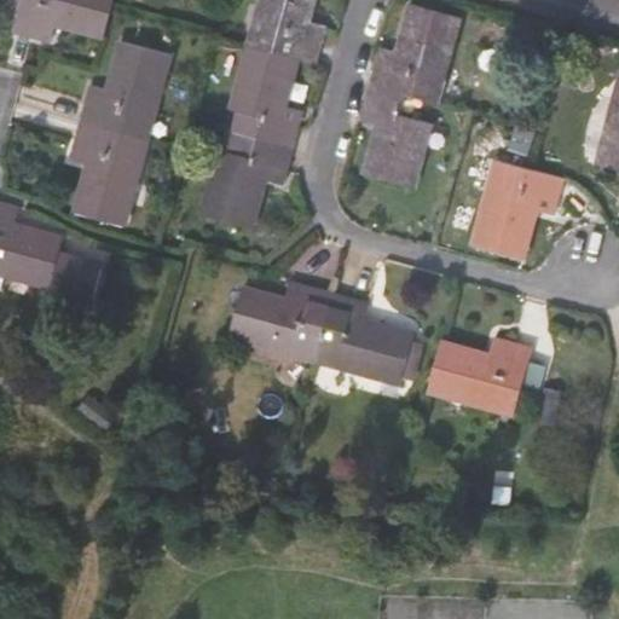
[(57,23),(105,36),(114,0),(11,0),(9,12),(19,15),(16,30),(52,40),(57,23)]
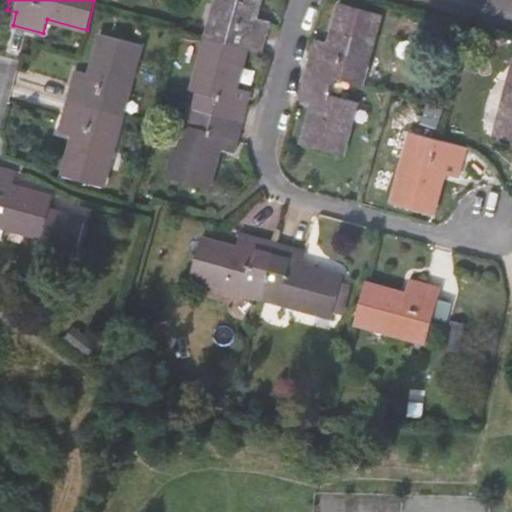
[(190,107),(185,124),(170,177),(210,188),(220,149),(234,152),(251,91),(237,87),(247,49),(262,52),(270,21),(256,17),(260,0),(217,0),(193,89),(218,96),(214,114),(190,107)]
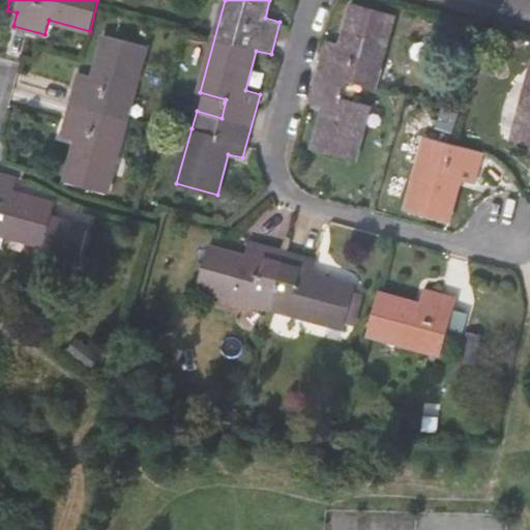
[(354,3),(344,43),(328,40),(310,102),(326,107),(315,148),(355,159),(370,105),(344,96),(349,80),(376,87),(395,15),(354,3)]
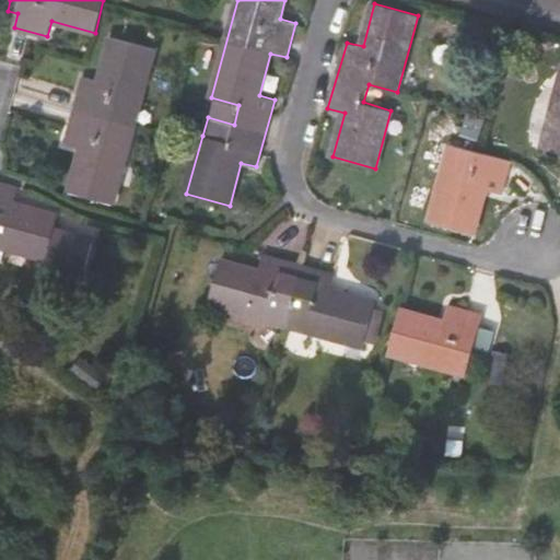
[(66,143),(81,148),(70,191),(115,203),(156,49),(113,37),(101,81),(84,77),(66,143)]
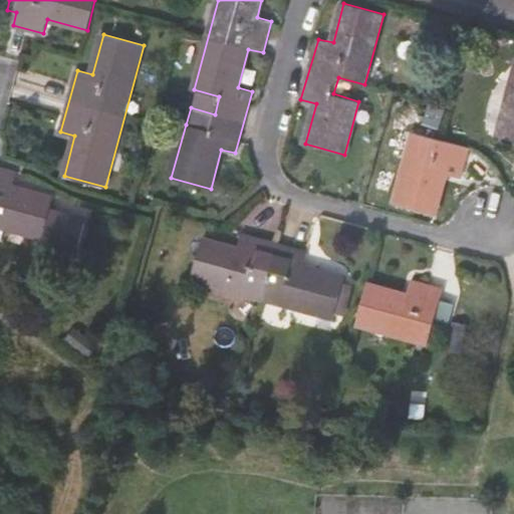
[(513,140),(513,81),(499,136),(513,140)]
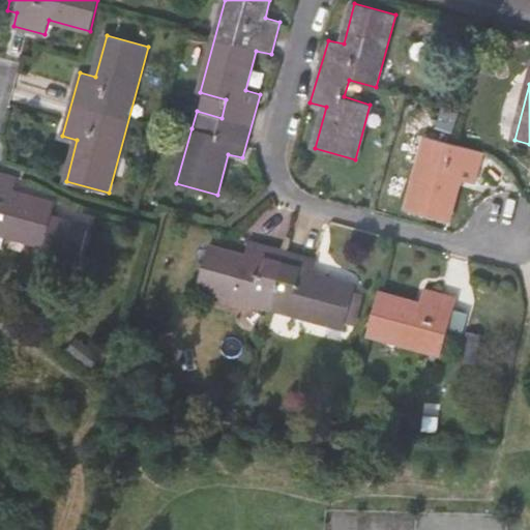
[(484,152),(453,144),(429,138),(408,209),(449,221),(461,179),(475,183),(484,152)]
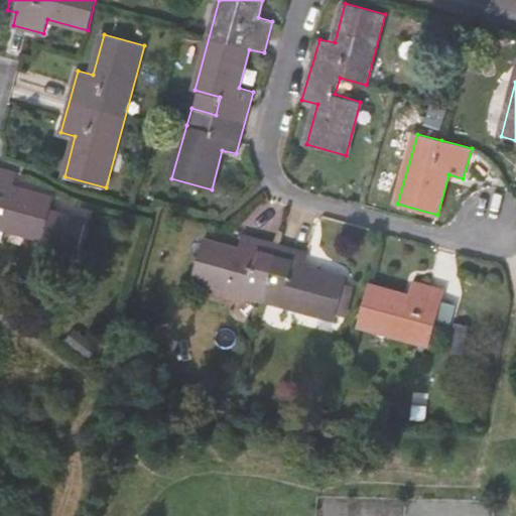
[(0,225),(3,227),(42,238),(48,213),(50,208),(53,198),(13,186),(14,182),(17,172),(0,167),(0,225)]
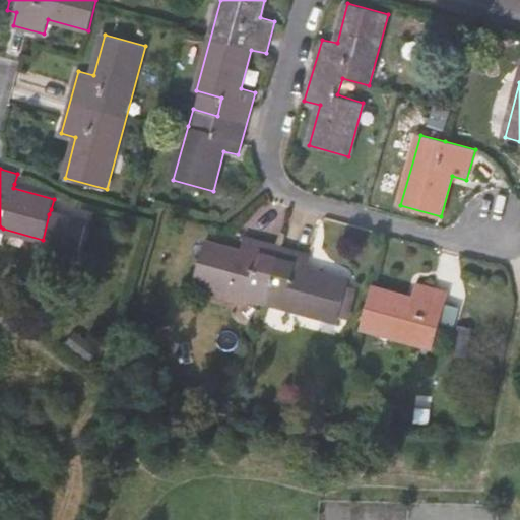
[(55,195),(14,184),(13,188),(54,199),(55,195)]
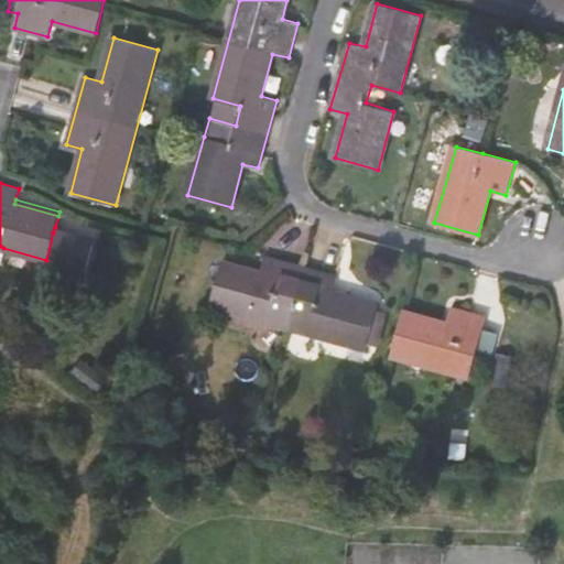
[(94,238),(55,227),(53,232),(93,243),(94,238)]
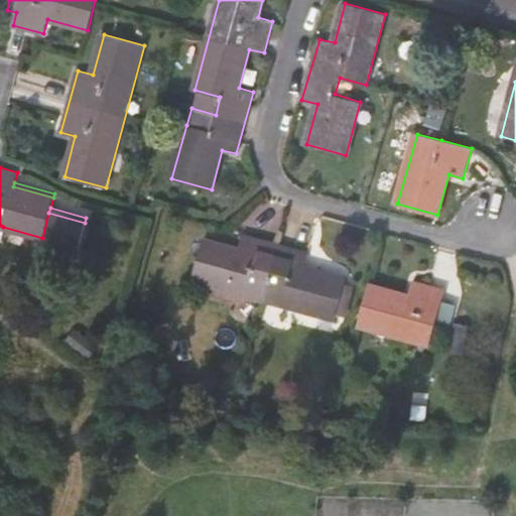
[(48,213),(42,238),(40,243),(39,247),(76,257),(85,223),(48,213)]
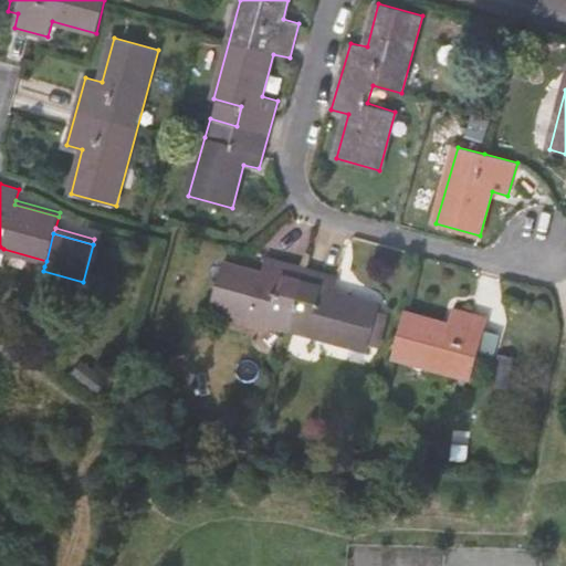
[(46,261),(3,249),(1,254),(44,266),(46,261)]
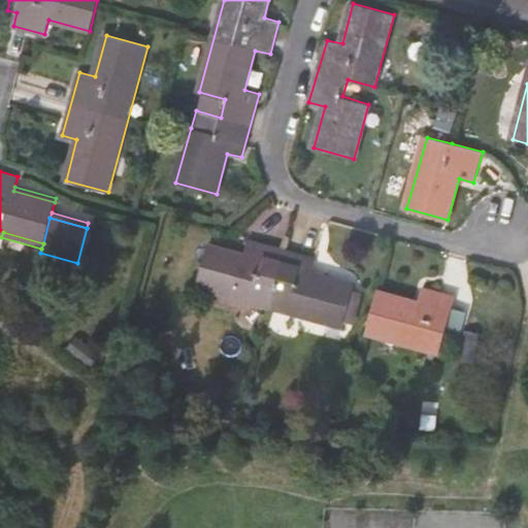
[(250,256),(209,244),(198,285),(343,324),(354,285),(312,272),(317,259),(255,241),(250,256)]
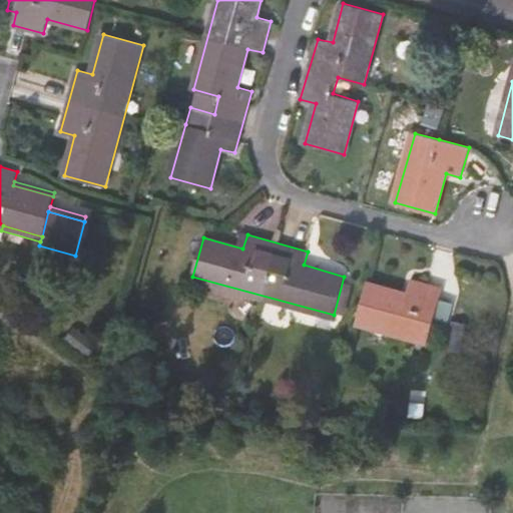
[(368,283),(357,322),(427,342),(442,289),(412,280),(408,294),(368,283)]
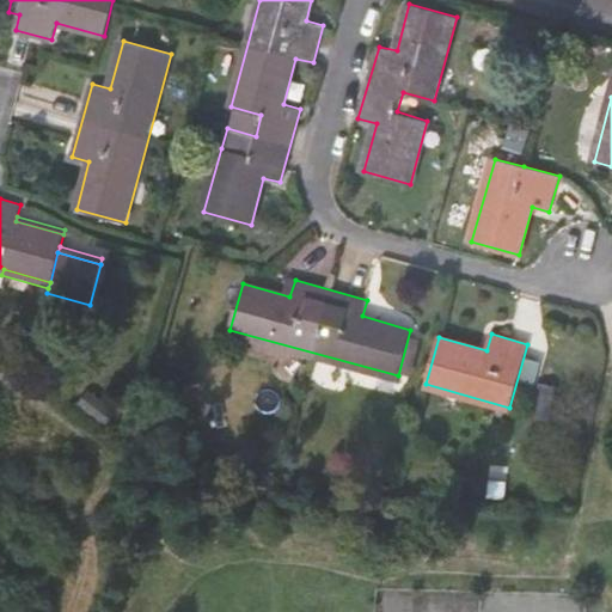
[(519,391),(533,393),(540,362),(526,360),(519,391)]
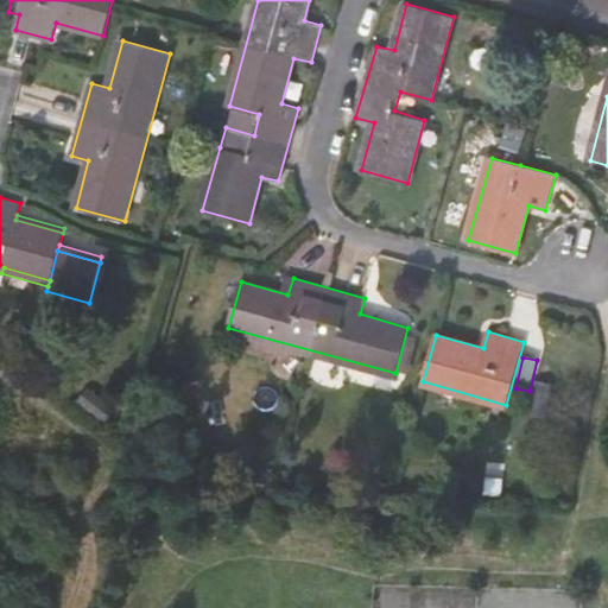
[(78,400),(100,417),(111,404),(89,387),(78,400)]
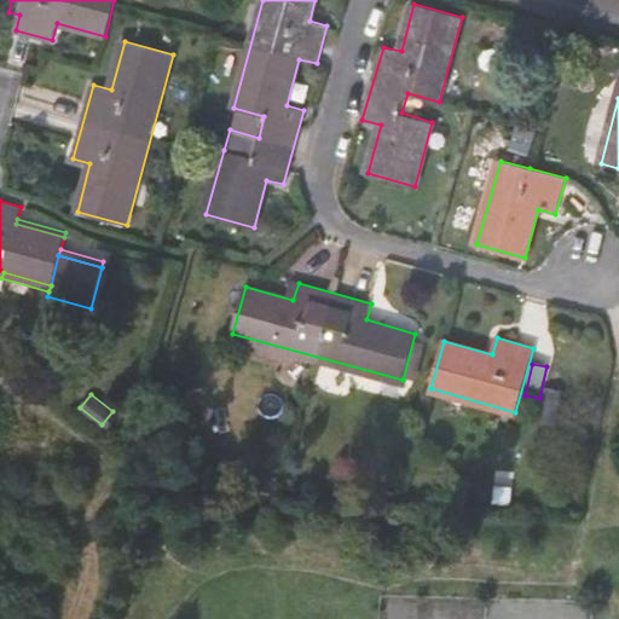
All buildings are outlined.
